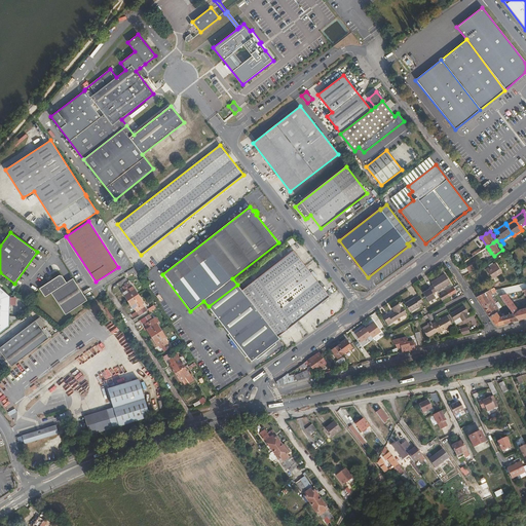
[(241,291),(278,337),(330,297),(293,251),(241,291)]
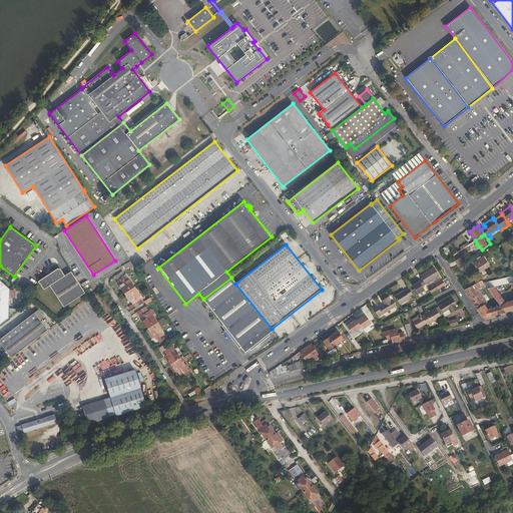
[(458,266),(465,262),(462,257),(455,261),(458,266)]
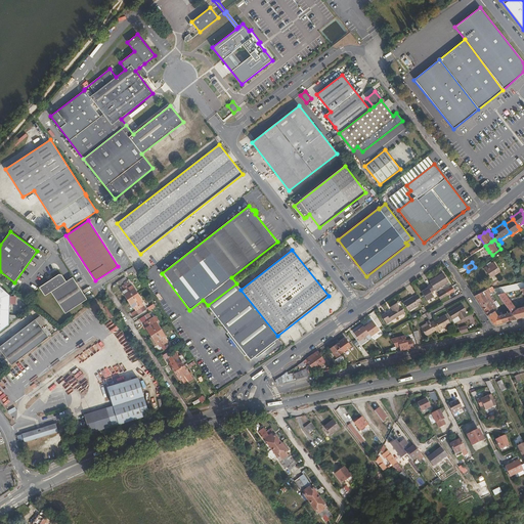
[(491,263),(488,266),(484,268),(490,277),(500,271),(493,262),(491,263)]
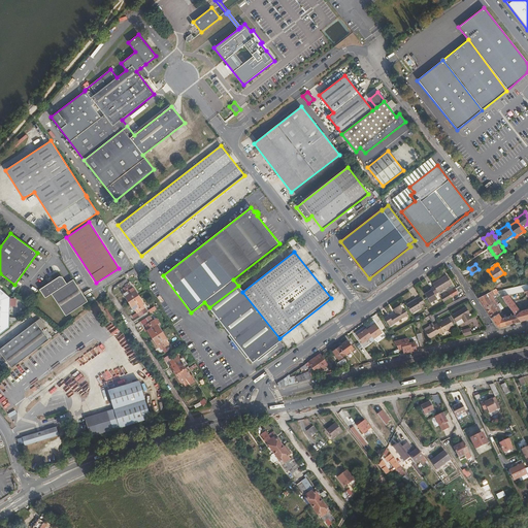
[(447,274),(432,284),(434,286),(438,293),(452,285),(447,274)]
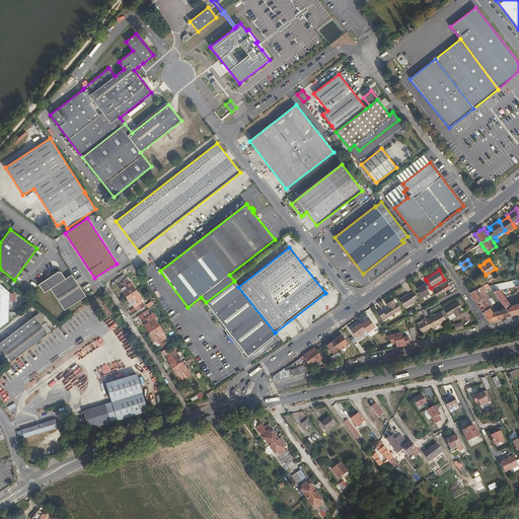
[(65,310),(86,296),(72,275),(66,279),(60,271),(51,277),(52,278),(49,280),(48,279),(39,285),(45,293),(51,289),(65,310)]
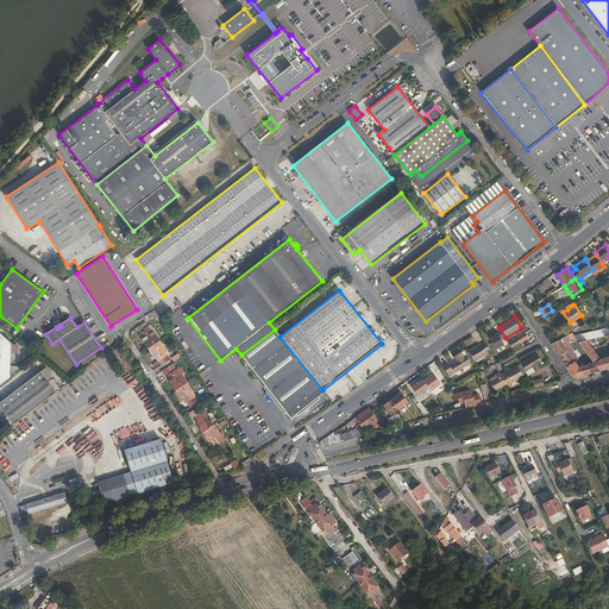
[(158,363),(159,362),(167,357),(165,356),(168,356),(168,355),(165,351),(165,350),(155,333),(154,331),(155,331),(150,325),(149,325),(146,322),(145,321),(137,327),(140,333),(143,338),(142,339),(155,357),(158,363)]
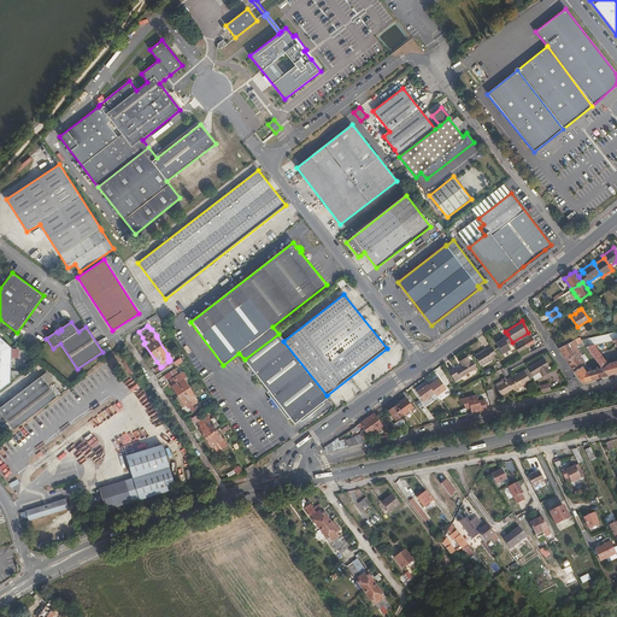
[(612,340),(616,339),(616,331),(581,340),(585,345),(586,346),(594,345),(612,340)]
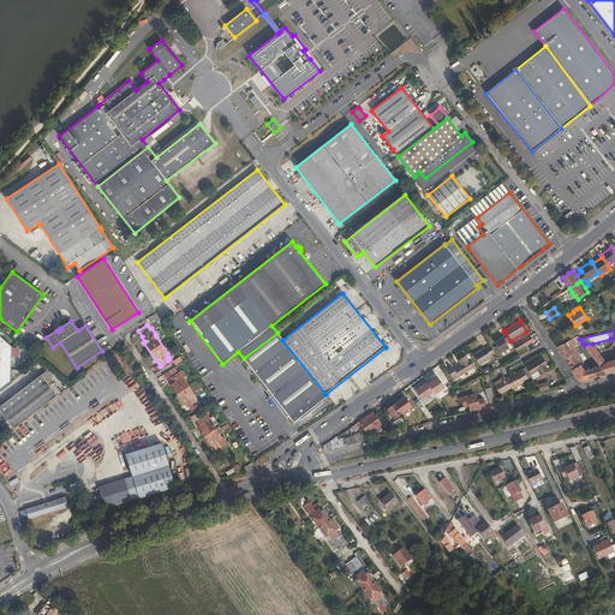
[(293,423),(327,396),(326,394),(282,340),(278,333),(244,358),(262,381),(269,390),(293,423)]
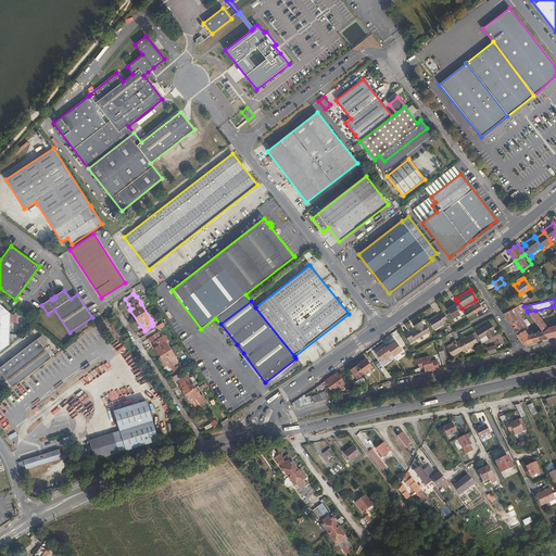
[(462,308),(457,301),(454,303),(454,304),(451,306),(447,310),(453,319),(460,315),(458,311),(462,308)]
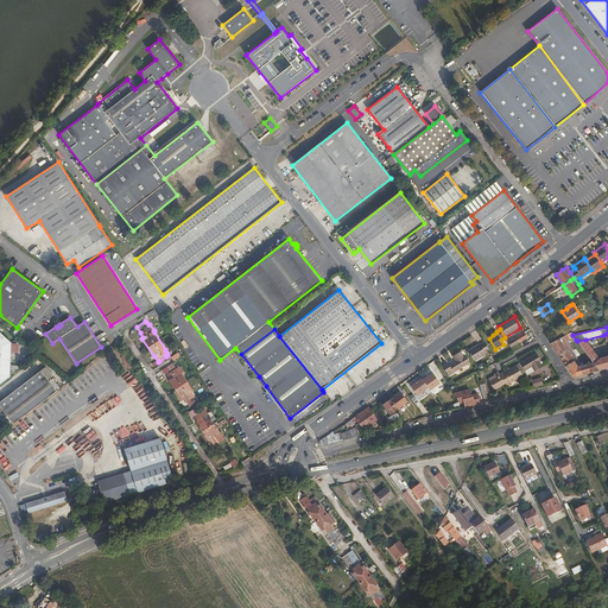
[(0,385),(10,378),(11,378),(11,373),(11,369),(12,343),(0,331),(0,385)]
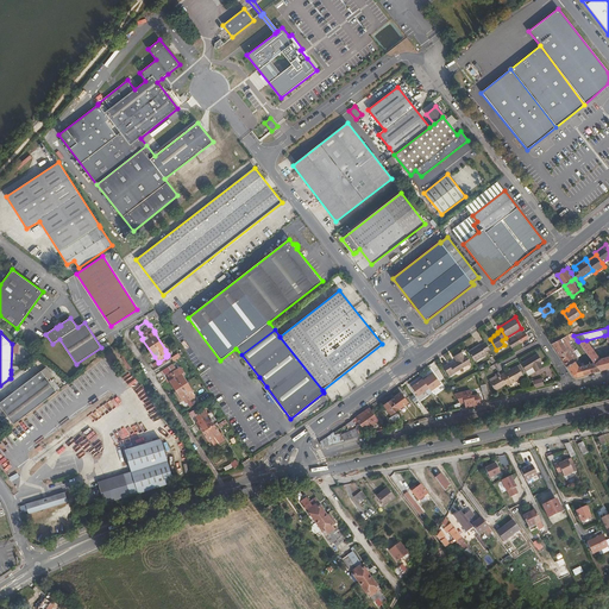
[(577,340),(573,336),(572,333),(552,344),(572,376),(577,377),(590,374),(595,372),(589,364),(585,365),(583,365),(582,363),(578,358),(581,356),(577,350),(576,351),(575,350),(576,349),(572,345),(575,344),(573,343),(577,340)]
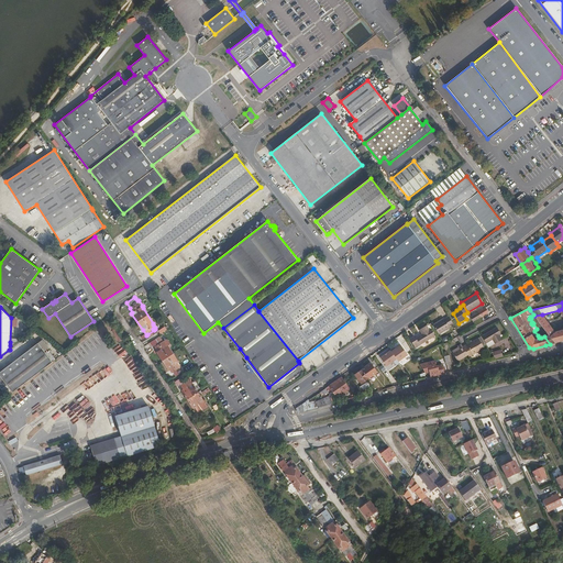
[(470,317),(473,322),(482,317),(478,311),(470,317)]
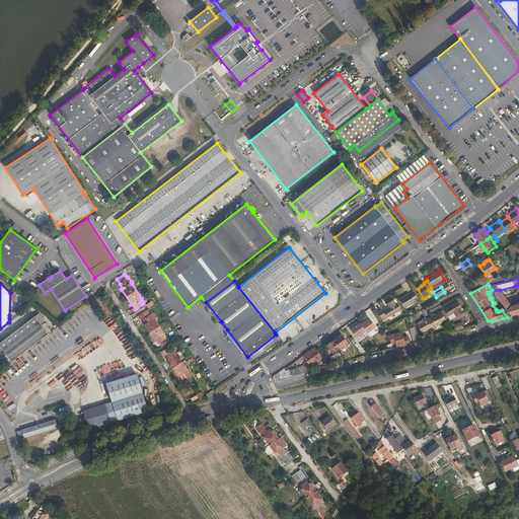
[(511,316),(518,314),(515,305),(511,306),(509,302),(500,290),(493,291),(506,309),(511,316)]
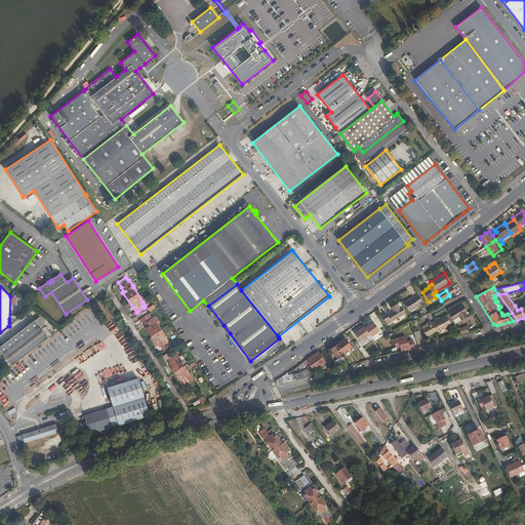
[(414,297),(404,304),(409,312),(419,306),(418,305),(422,303),(418,295),(414,297)]
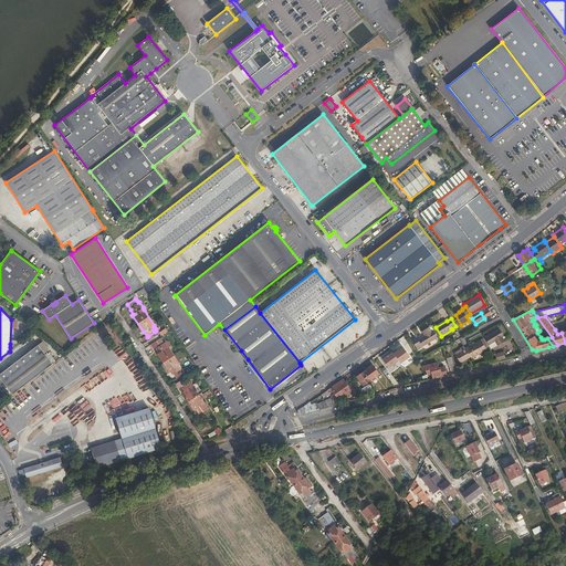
[(417,337),(412,341),(418,350),(438,338),(433,331),(431,331),(429,327),(421,332),(425,336),(418,339),(417,337)]
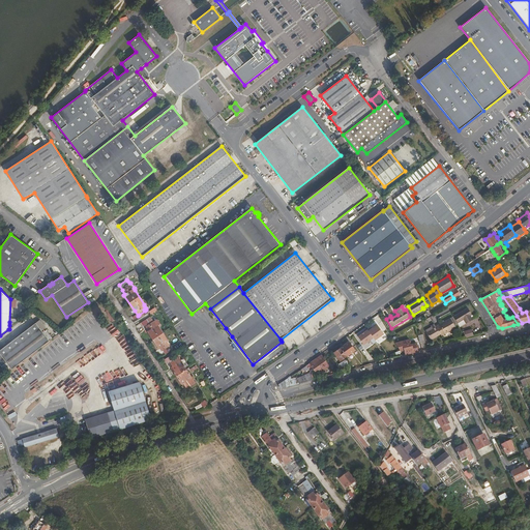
[(111,307),(106,312),(112,322),(118,318),(116,315),(117,314),(115,310),(113,312),(111,307)]
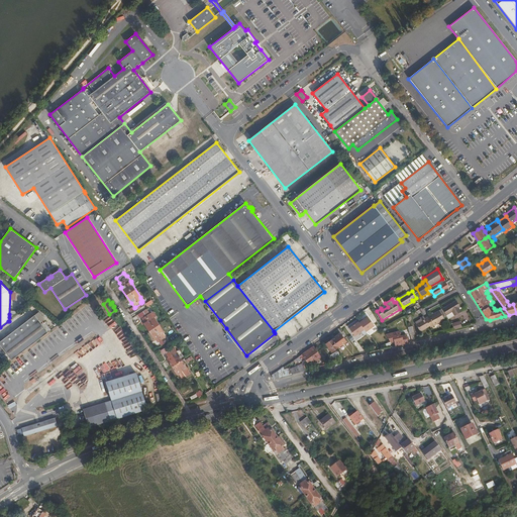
[(442,309),(448,319),(454,315),(454,316),(461,312),(459,308),(460,307),(456,300),(442,309)]
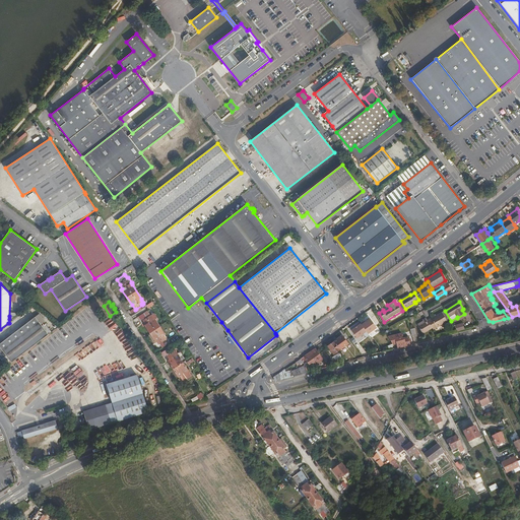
[(142,305),(136,309),(138,312),(141,310),(145,307),(143,304),(141,304),(142,305)]
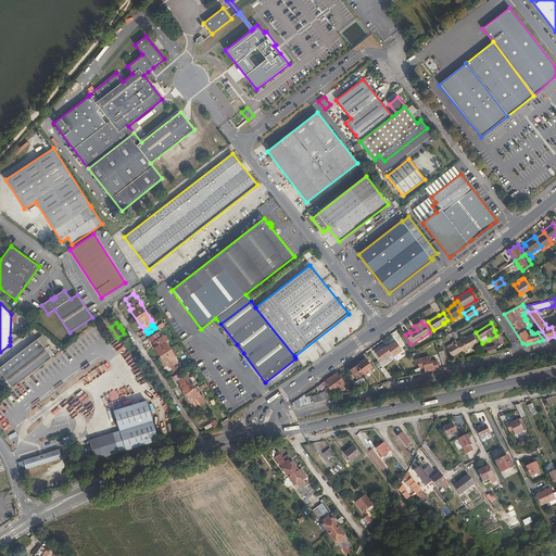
[(154,335),(147,339),(149,342),(152,341),(152,342),(155,348),(154,348),(166,365),(166,364),(169,368),(171,367),(174,373),(177,370),(175,367),(177,365),(176,364),(178,363),(175,358),(176,357),(165,341),(167,340),(165,336),(162,338),(158,332),(154,335)]
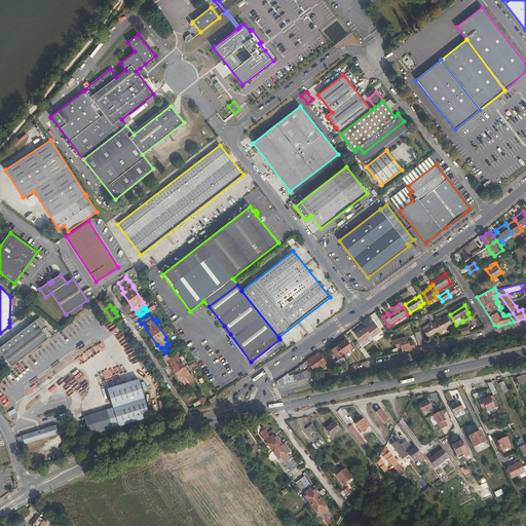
[(437,332),(438,334),(453,326),(447,315),(433,324),(437,332)]
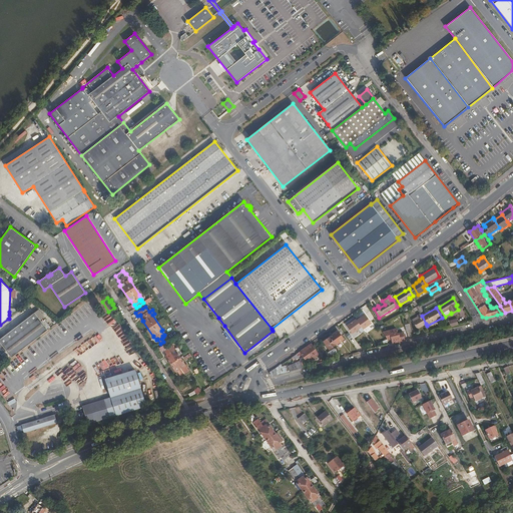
[(7,362),(51,328),(43,318),(44,317),(39,310),(0,339),(0,353),(2,355),(7,362)]
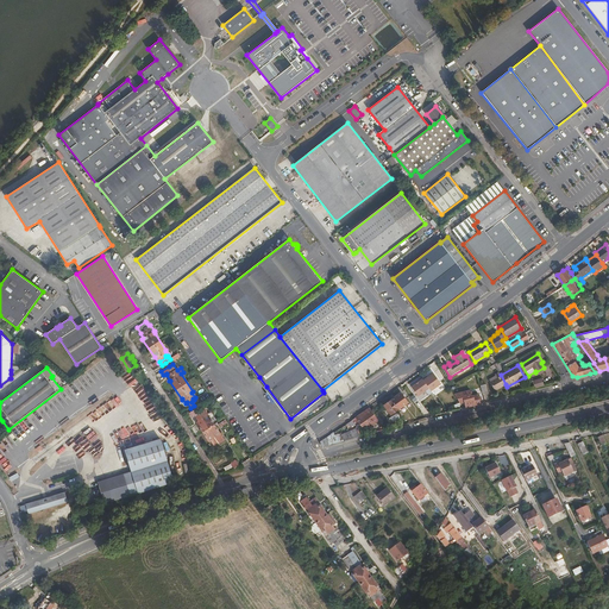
[(434,371),(410,385),(419,397),(441,383),(434,371)]
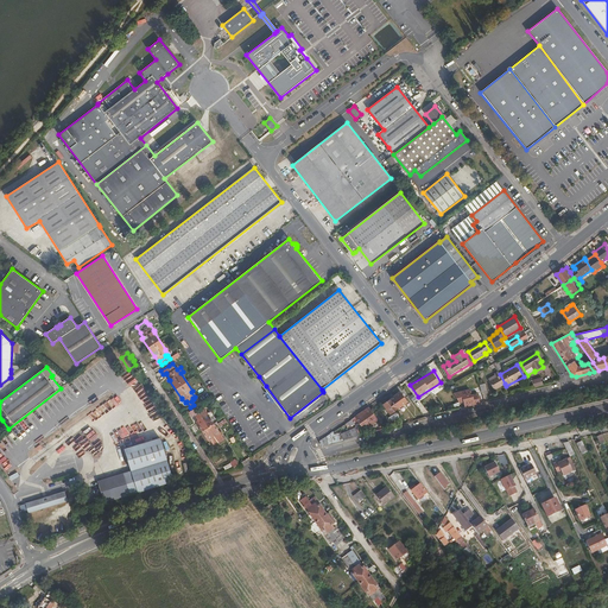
[(505,384),(500,374),(499,373),(498,372),(494,374),(495,375),(496,378),(489,381),(494,391),(505,384)]
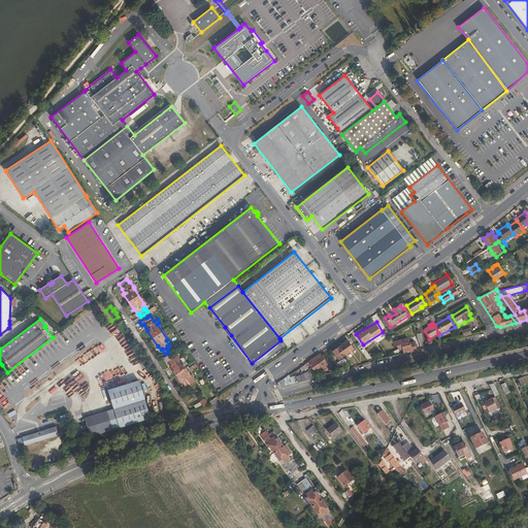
[(221,343),(231,335),(225,327),(215,335),(221,343)]
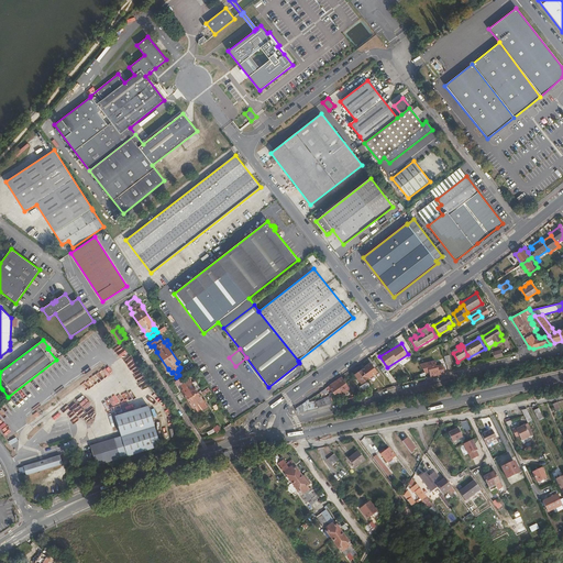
[(495,359),(504,356),(503,355),(501,350),(492,353),(495,359)]
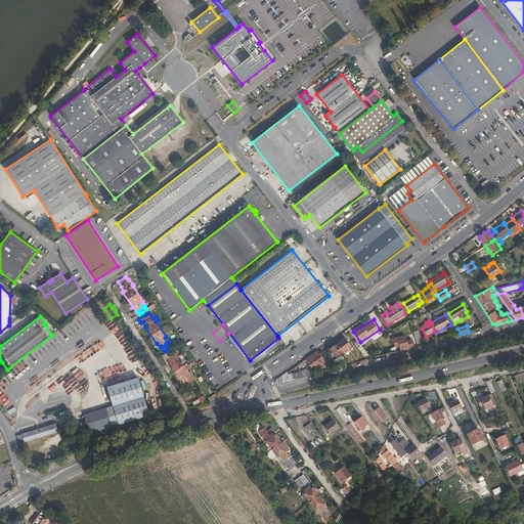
[(399,346),(400,351),(413,347),(411,340),(406,341),(405,336),(391,340),(395,347),(399,346)]
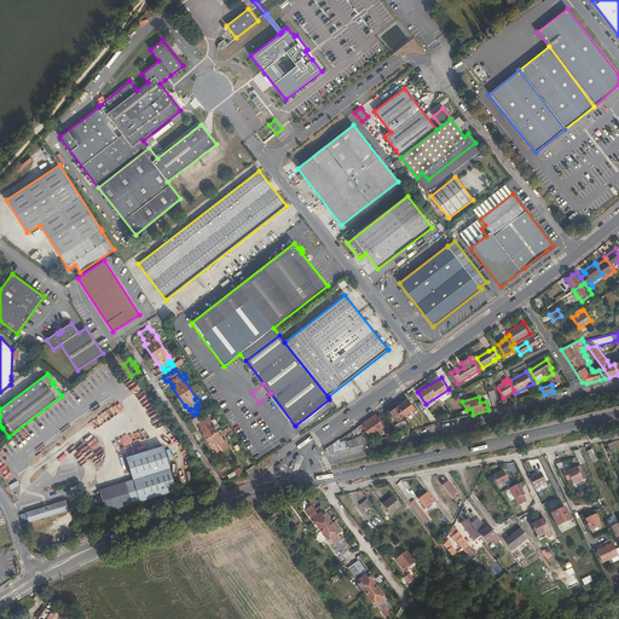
[(408,399),(389,412),(397,422),(415,409),(408,399)]
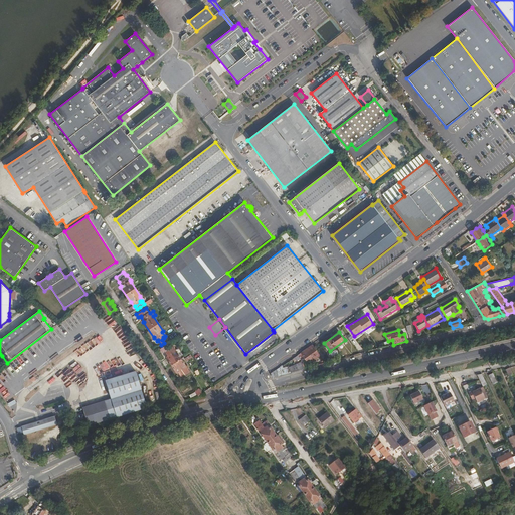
[(296,362),(300,359),(303,357),(308,365),(321,356),(312,345),(294,358),(296,362)]
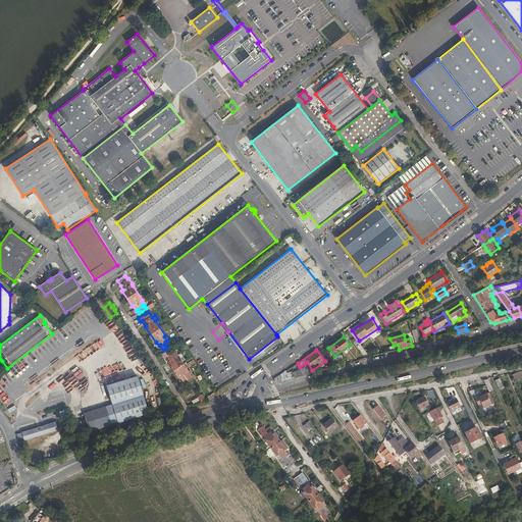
[(168,351),(161,355),(163,358),(166,356),(167,358),(170,361),(168,362),(179,378),(180,378),(183,380),(185,383),(188,381),(188,380),(193,377),(175,351),(170,354),(168,351)]
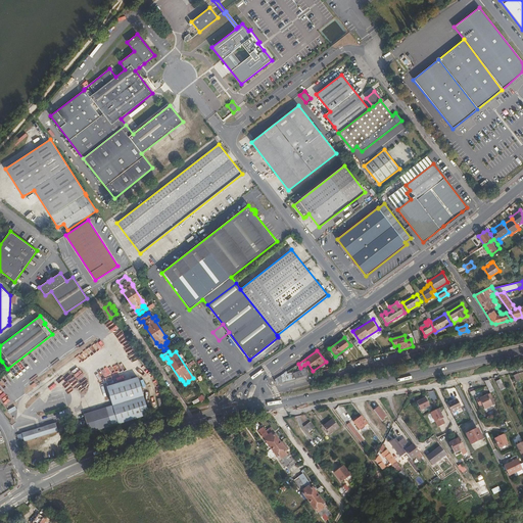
[(304,365),(310,375),(315,373),(313,371),(307,363),(304,365)]
